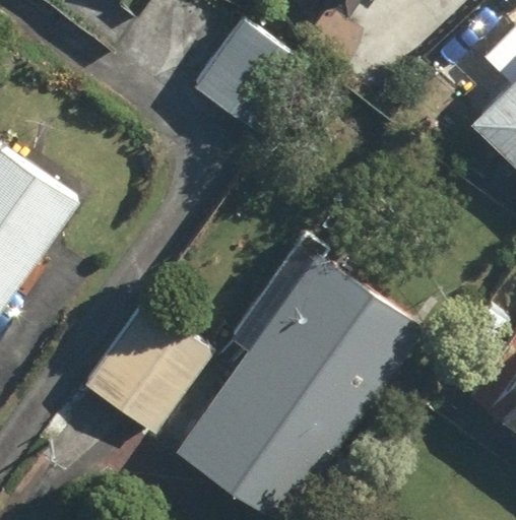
[(325,0),(346,14),(357,0),(325,0)]
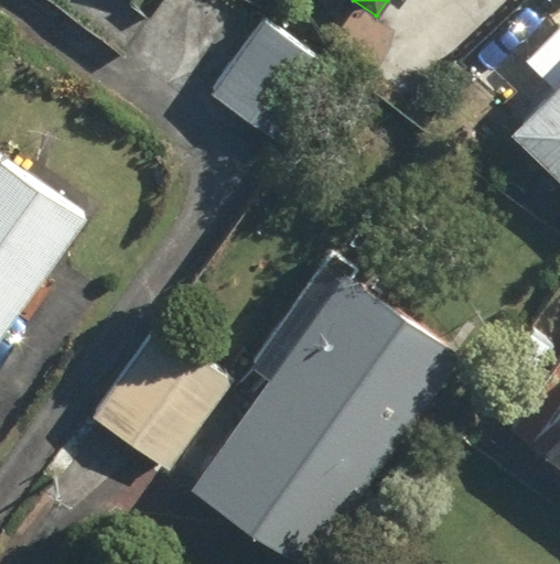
[(210,95),(281,147),(333,74),(262,22),(210,95)]
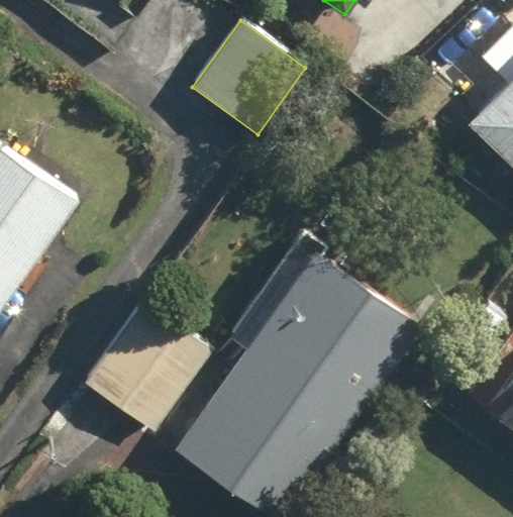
[(512,65),(458,122),(512,174),(512,65)]
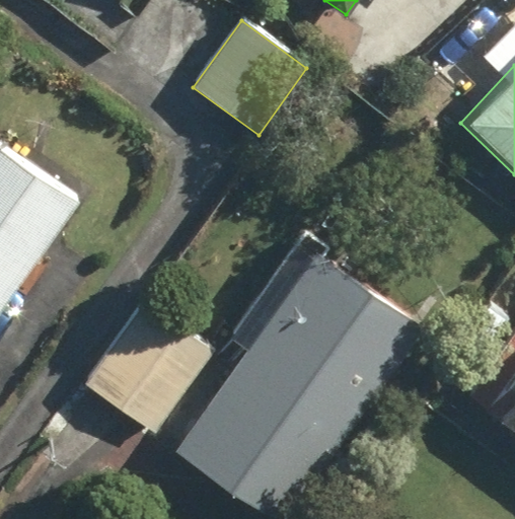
[(0,126),(0,313),(93,184),(4,120),(0,126)]
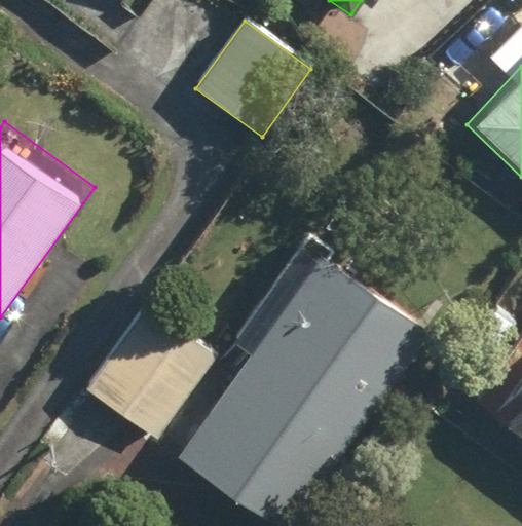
[(174,455),(271,525),(290,525),(427,332),(317,253),(174,455)]
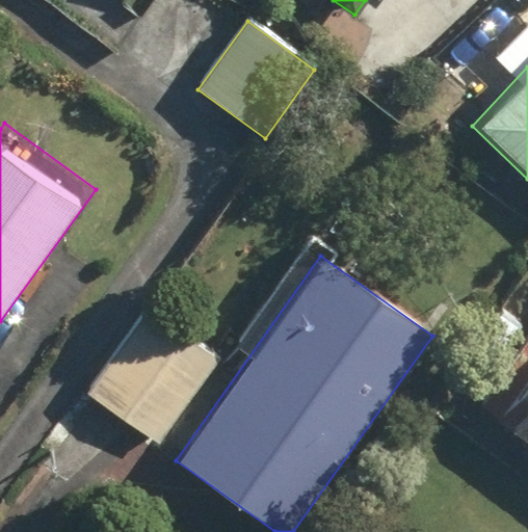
[(88,395),(158,444),(219,358),(149,308),(88,395)]
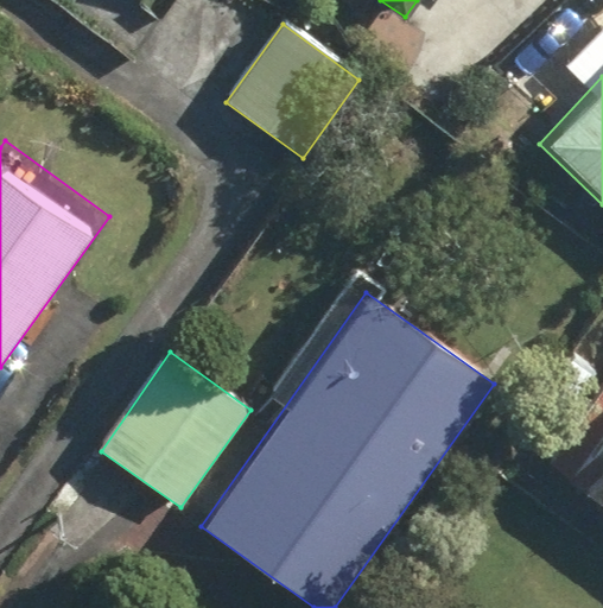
[(602,385),(546,462),(602,504),(602,385)]
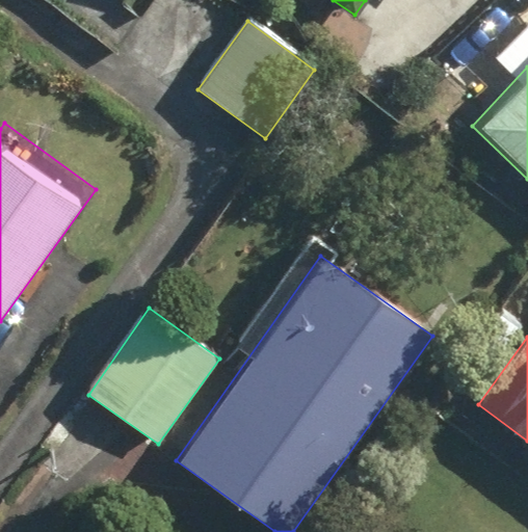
All buildings are outlined.
